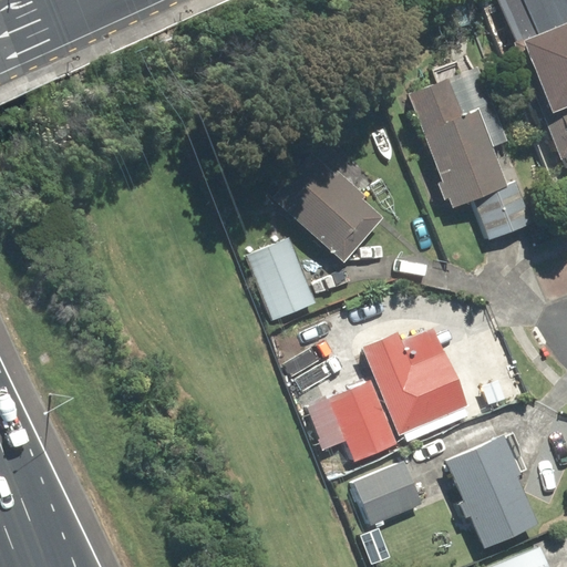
[(506,0),(518,33),(492,42),(518,120),(529,116),(549,173),(566,166),(566,31),(556,0),(506,0)]
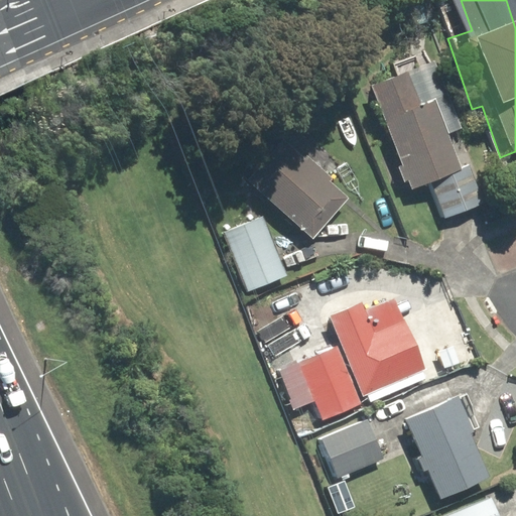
[(433,56),(371,81),(411,187),(427,181),(442,220),(486,204),(466,149),(456,153),(446,131),(460,126),(433,56)]
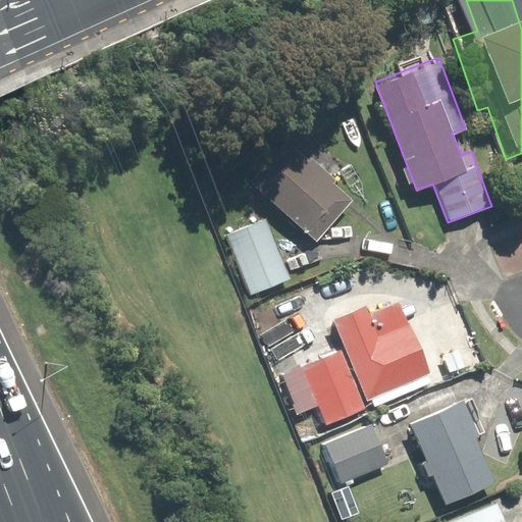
[(288,133),(249,173),(317,239),(356,198),(288,133)]
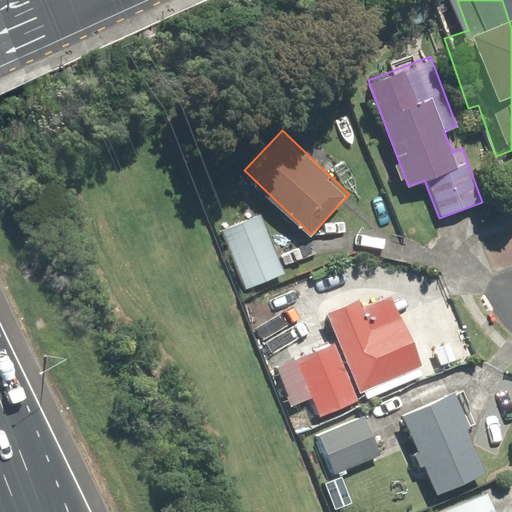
[(261,211),(221,225),(243,289),(283,276),(261,211)]
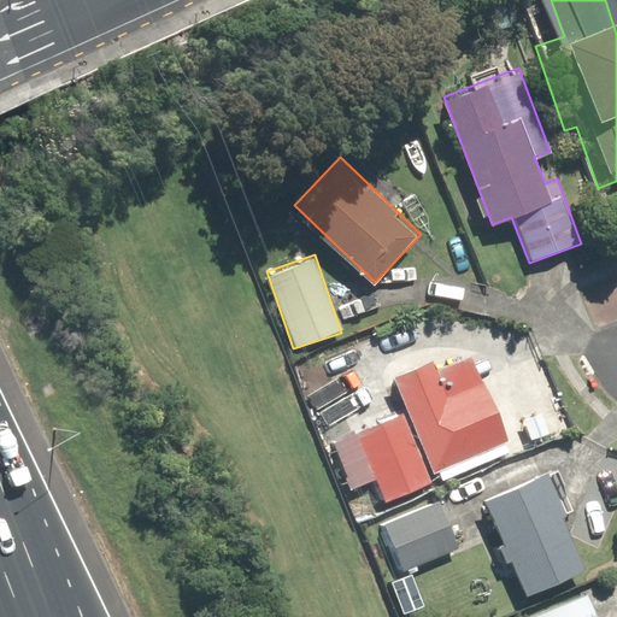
[(423,357),(391,371),(440,481),(507,451),(504,444),(512,441),(483,377),(441,397),(423,357)]
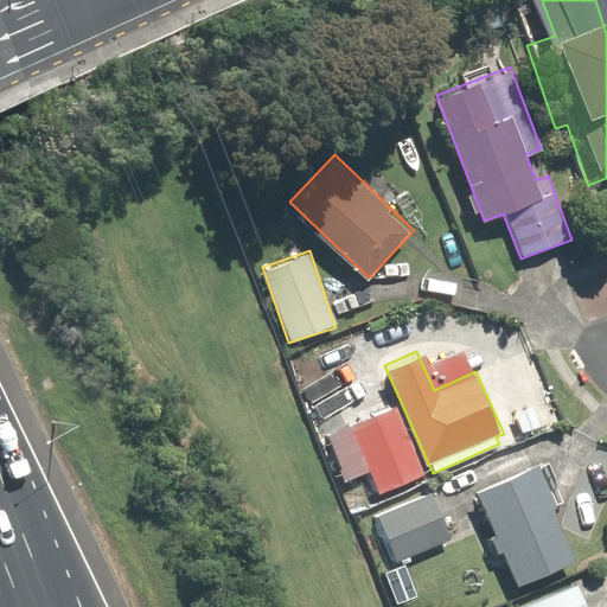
[(393,396),(345,416),(377,494),(425,474),(393,396)]
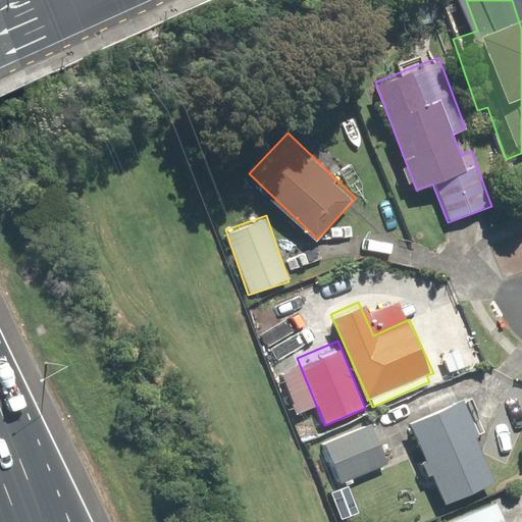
[(460,397),(409,419),(447,503),(499,479),(460,397)]
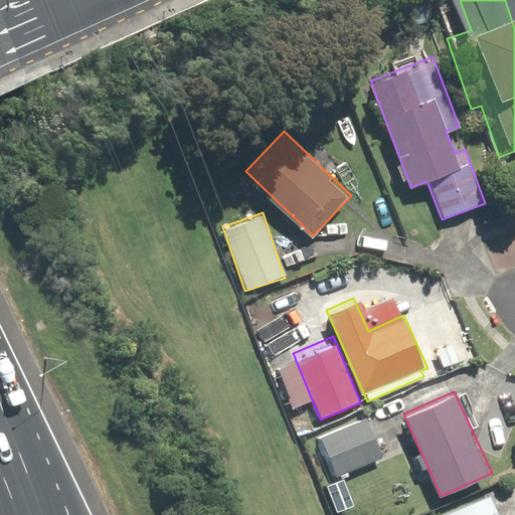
[(341,475),(384,457),(388,466),(408,458),(397,432),(377,440),(367,416),(324,436),(341,475)]
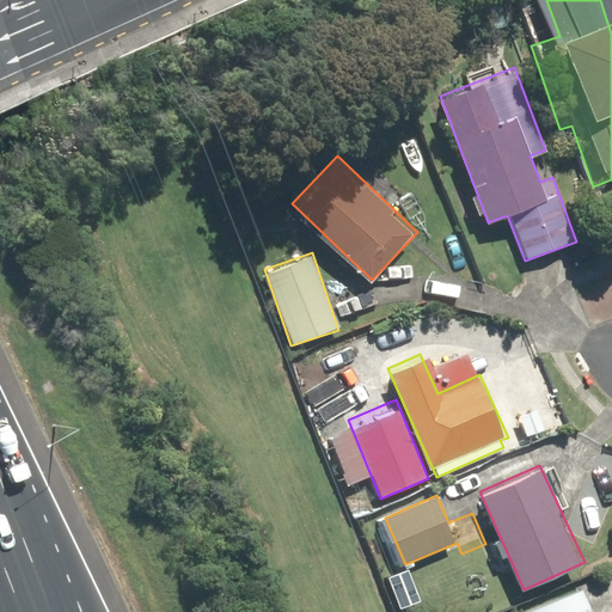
[(521,611),(592,611),(582,587),(521,611)]
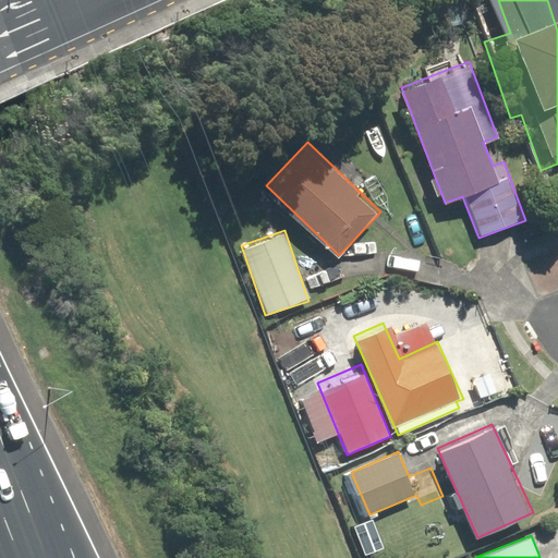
All buildings are outlined.
